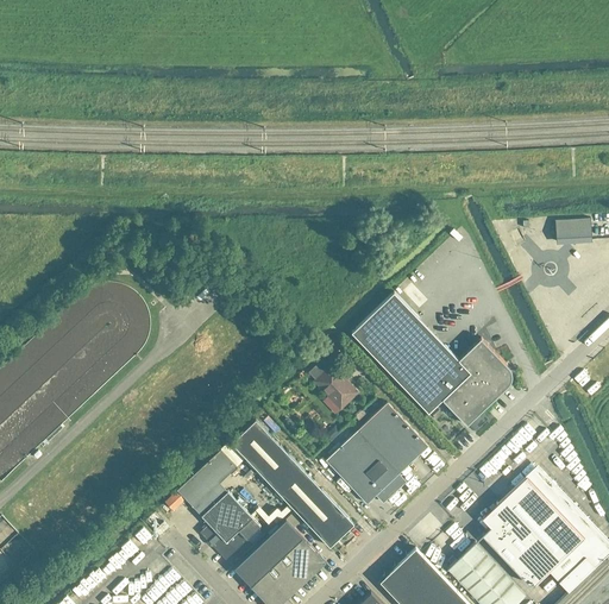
[(578,222),(579,244),(591,243),(590,221),(578,222)]
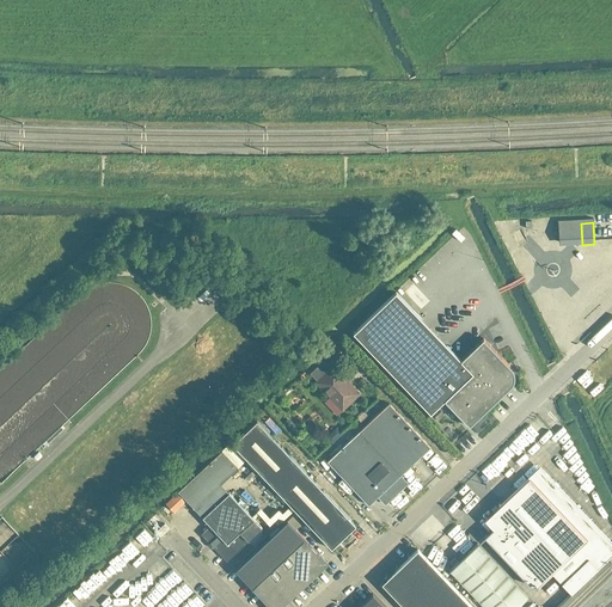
[(470,429),(496,404),(493,402),(507,387),(509,384),(514,384),(514,378),(509,378),(509,376),(508,374),(506,372),(508,368),(483,342),(460,363),(396,295),(353,336),(430,417),(445,404),(470,429)]
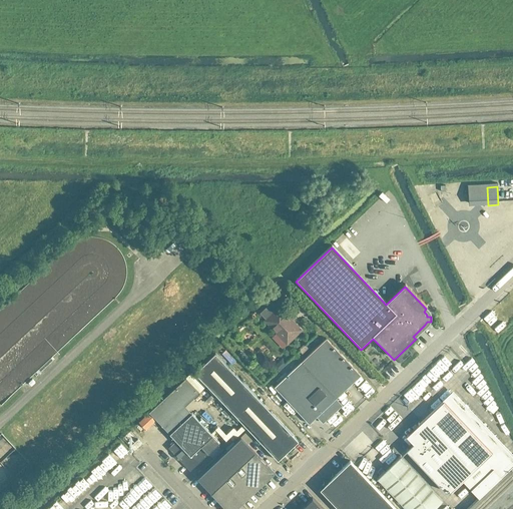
[(271,307),(261,317),(266,323),(265,324),(287,348),(302,334),(280,310),(277,313),(271,307)]
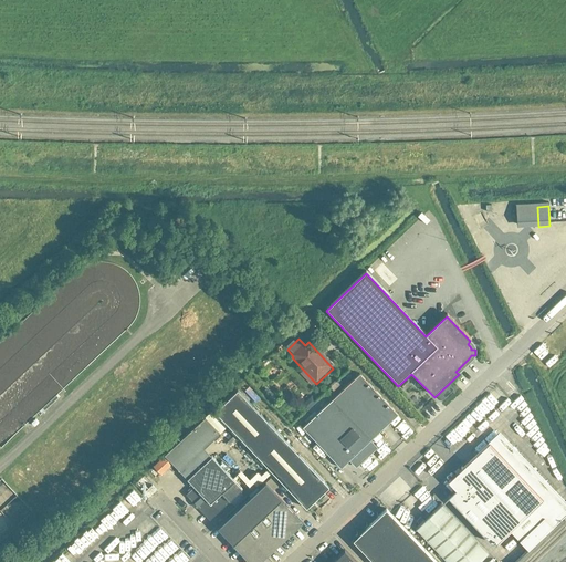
[(308,391),(314,386),(306,377),(301,383),(308,391)]
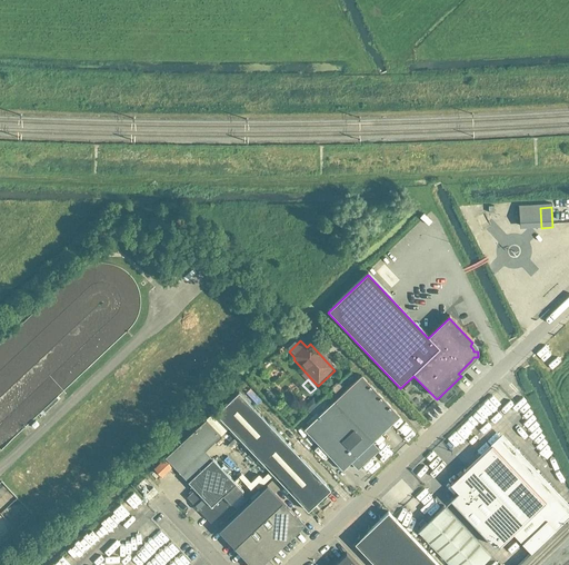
[(361,380),(305,434),(343,475),(352,466),(358,472),(377,453),(371,447),(399,420),(361,380)]
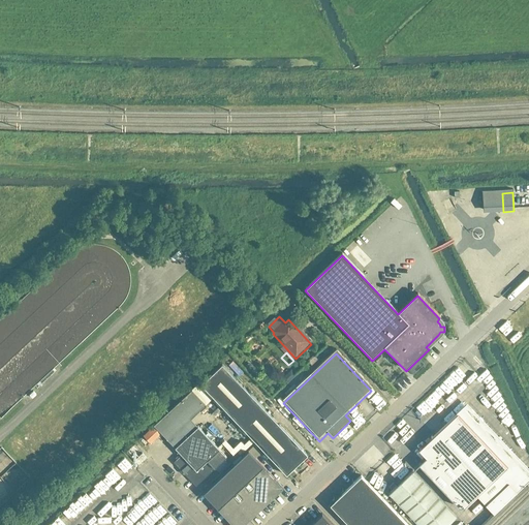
[(315,362),(308,366),(310,371),(317,367),(315,362)]
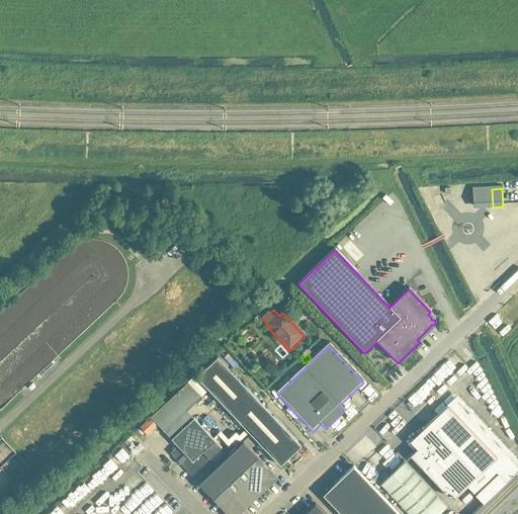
[(196,379),(280,468),(301,448),(218,360),(196,379)]
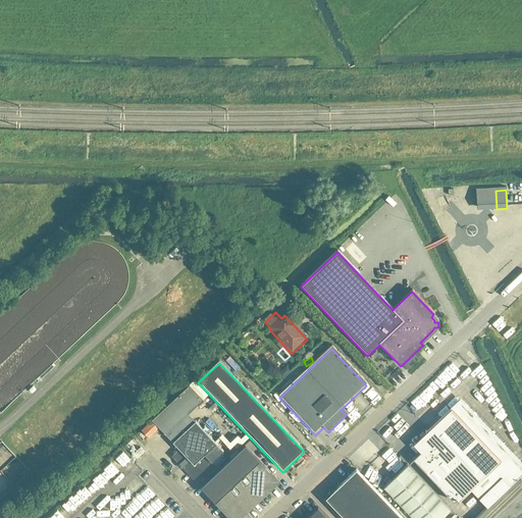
[(480,370),(473,375),(476,379),(483,374),(480,370)]
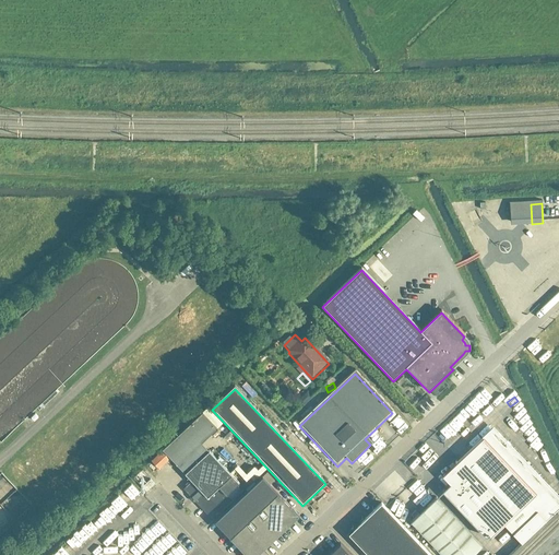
[(308,398),(301,403),(306,409),(312,403),(308,398)]
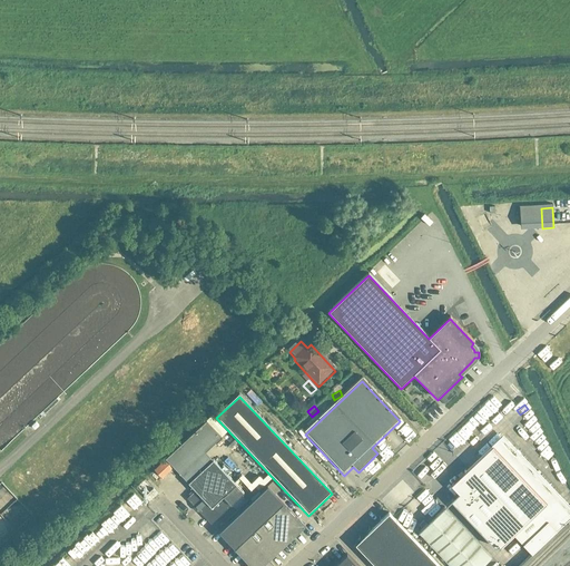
[(484,427),(493,419),(484,409),(475,418),(484,427)]
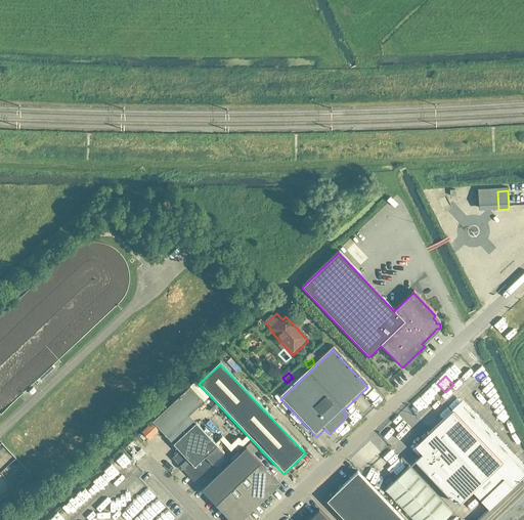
[(438,400),(443,396),(435,388),(431,392),(438,400)]
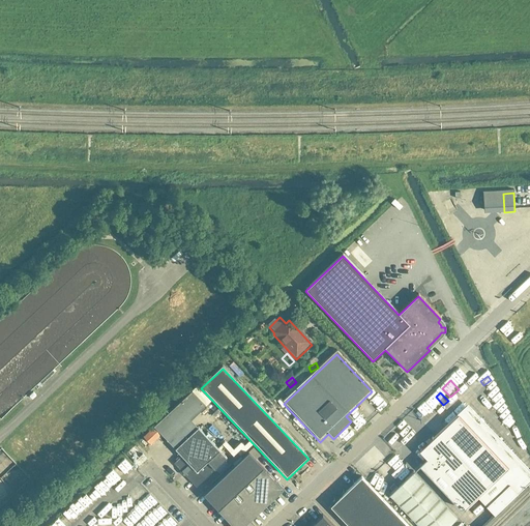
[(193,393),(154,429),(169,445),(192,424),(207,409),(193,393)]
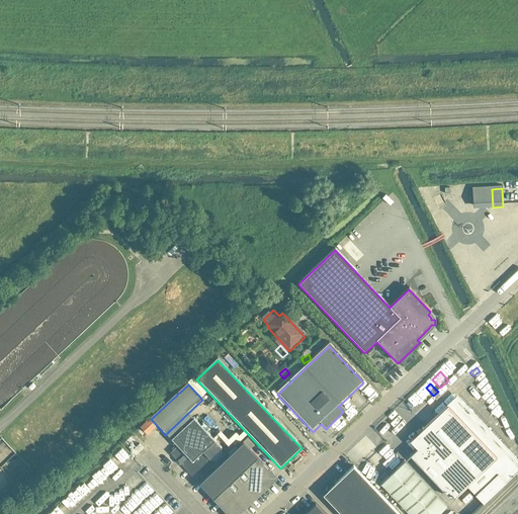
[(422,391),(411,403),(420,411),(431,399),(422,391)]
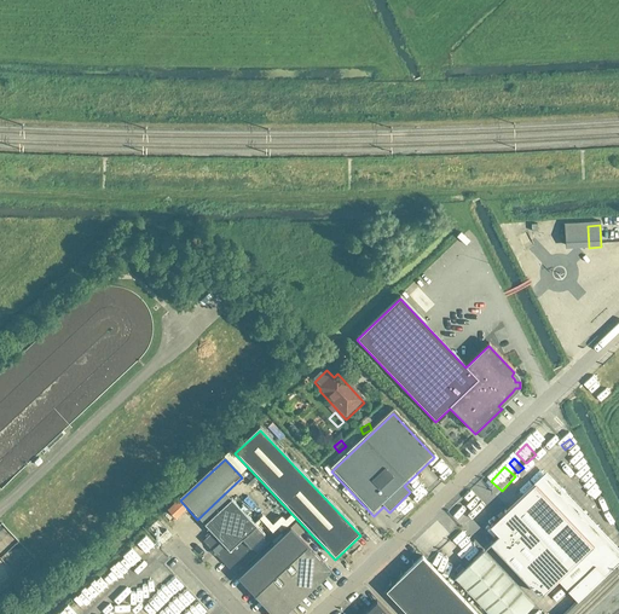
[(499,538),(490,546),(537,596),(544,596),(559,583),(578,603),(618,565),(618,550),(547,476),(507,514),(505,514),(504,514),(505,515),(503,517),(502,516),(498,520),(499,521),(491,529),(499,538)]
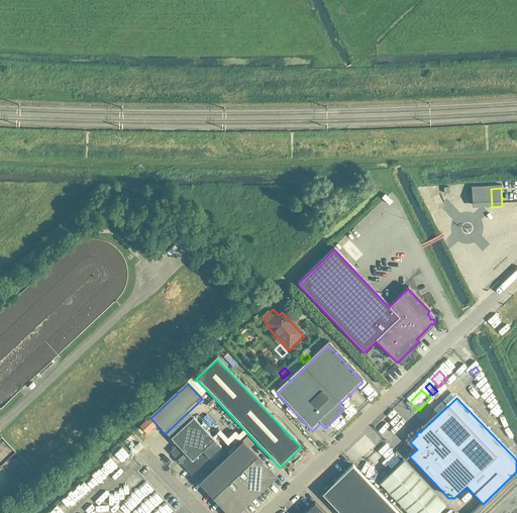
[(340,420),(347,427),(356,419),(349,411),(340,420)]
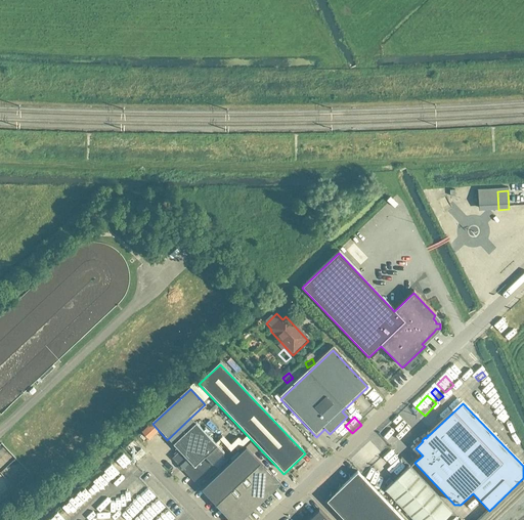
[(189,419),(167,440),(180,453),(173,461),(194,484),(213,467),(223,457),(224,457),(224,456),(189,419)]
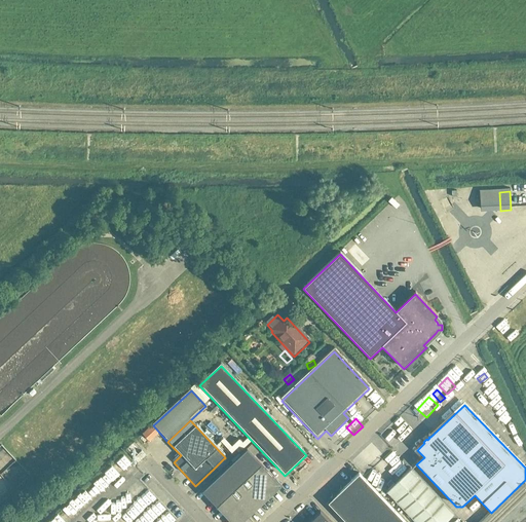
[(297,423),(294,427),(302,433),(304,429),(297,423)]
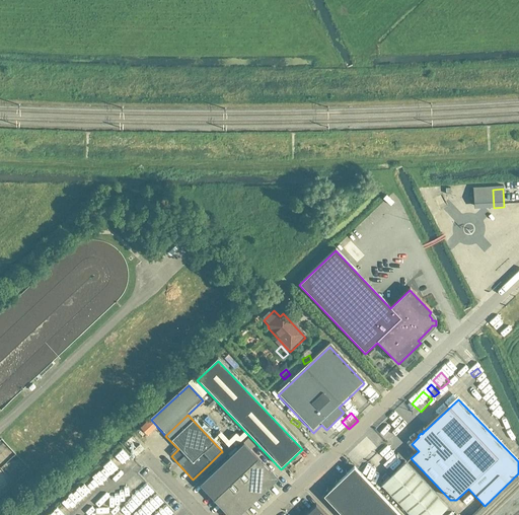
[(203,424),(208,431),(213,428),(208,421),(203,424)]
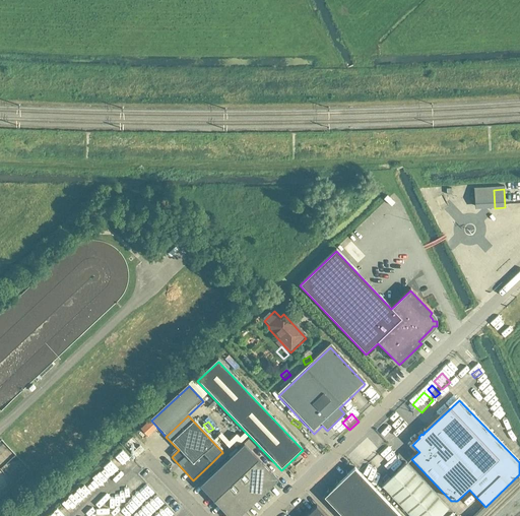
[(305,427),(301,430),(308,439),(312,437),(305,427)]
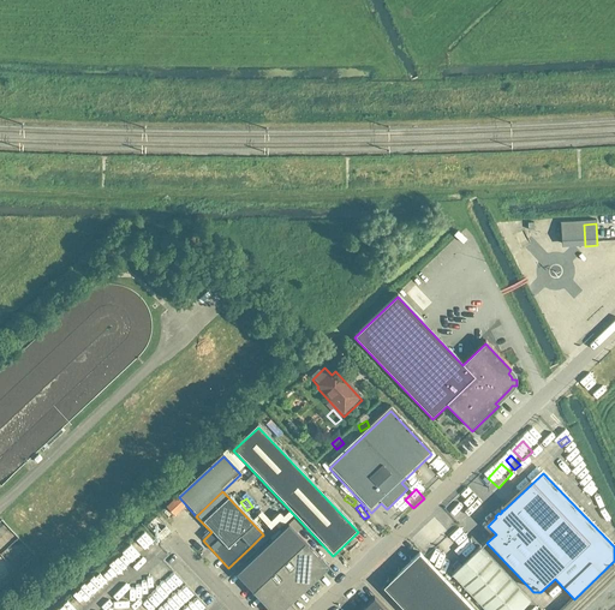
[(405,507),(394,516),(399,522),(410,512),(405,507)]
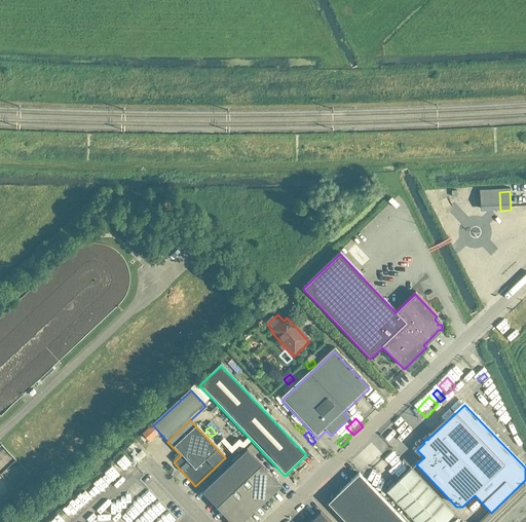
[(247,481),(251,478),(270,498),(282,488),(247,451),(232,465),(247,481)]
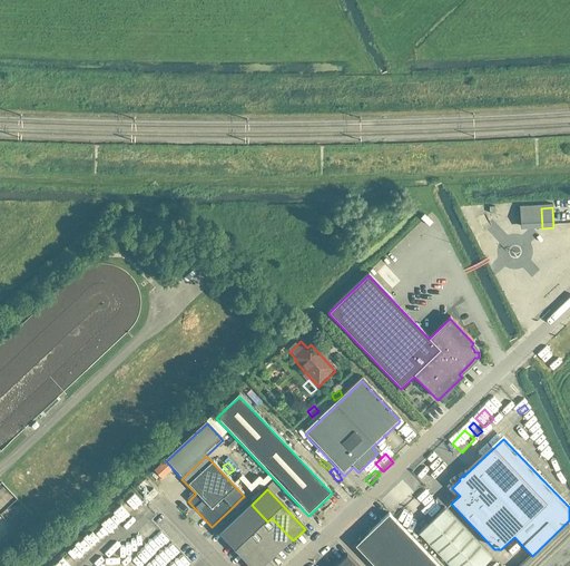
[(154,493),(145,499),(150,505),(158,497),(154,493)]
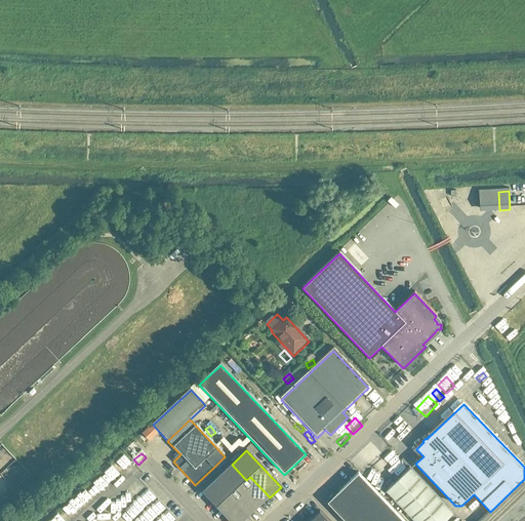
[(390,457),(382,465),(390,472),(397,465),(390,457)]
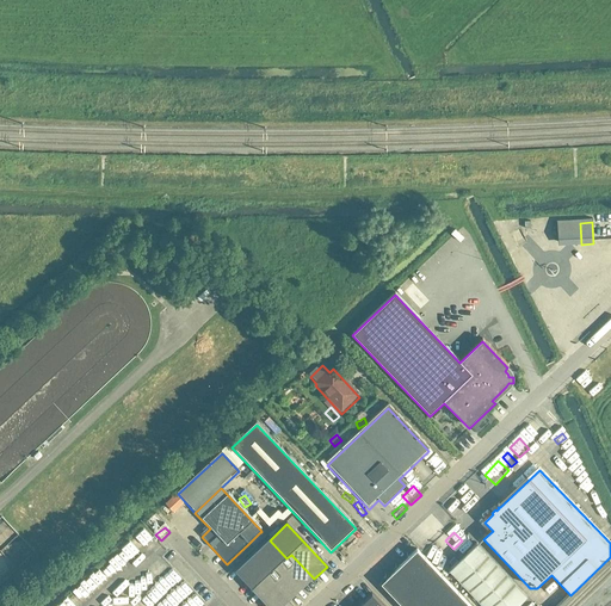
[(270,540),(234,573),(252,591),(265,579),(278,567),(287,558),(270,540)]
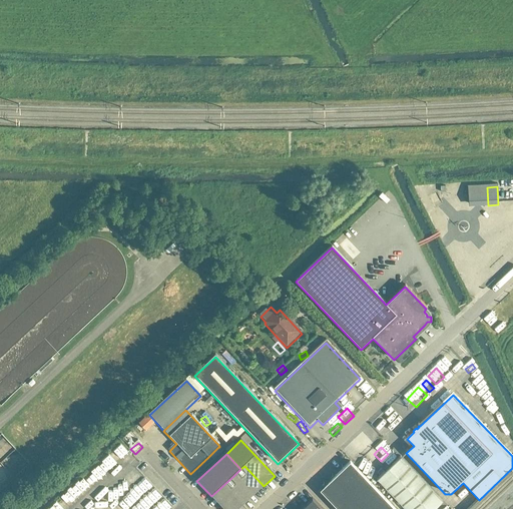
[(400,460),(396,464),(378,481),(403,508),(437,508),(442,504),(400,460)]
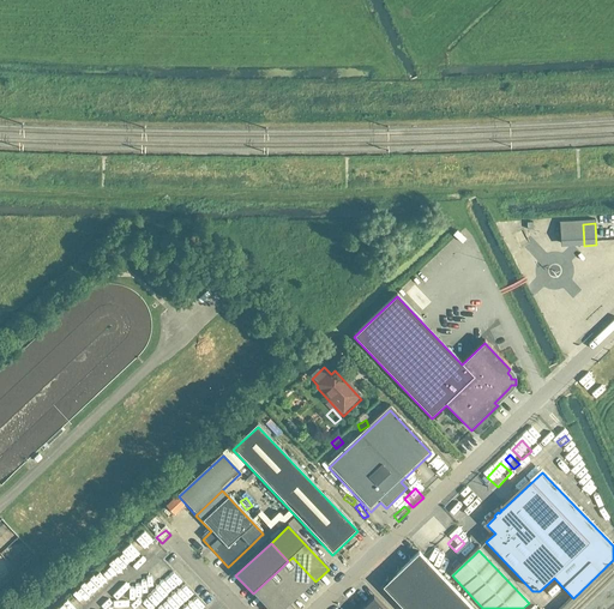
[(385,592),(401,608),(469,608),(419,555),(385,588),(384,588),(383,588),(383,589),(381,589),(381,590),(381,591),(383,591),(384,592),(385,592)]
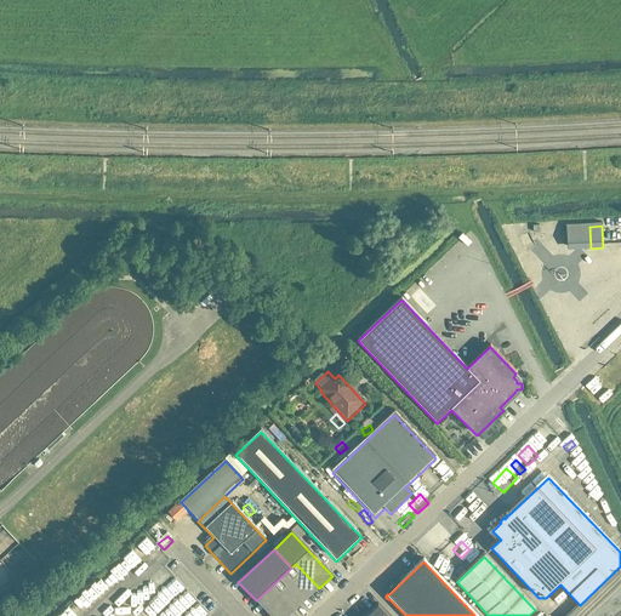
[(291,568),(283,576),(306,602),(319,588),(296,564),(291,568)]
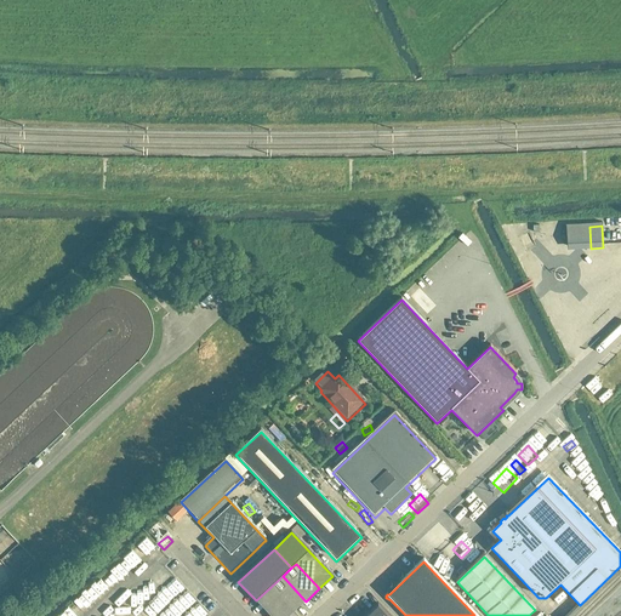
[(283,576),(269,588),(292,614),(306,602),(283,576)]
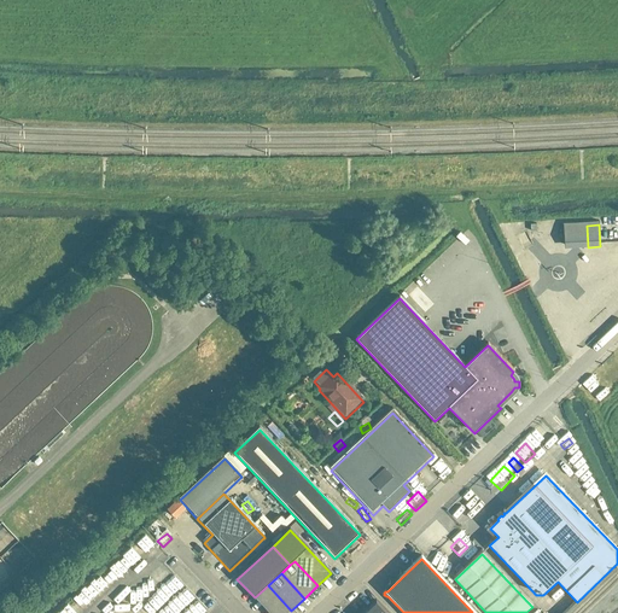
[(268,585),(255,597),(268,612),(290,612),(291,611),(268,585)]
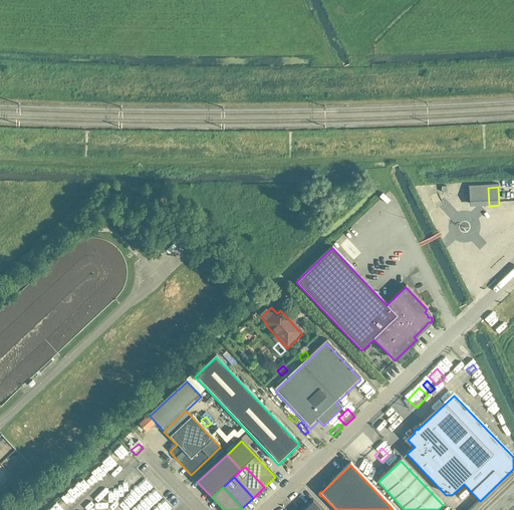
[(148,496),(156,502),(159,498),(151,492),(148,496)]
